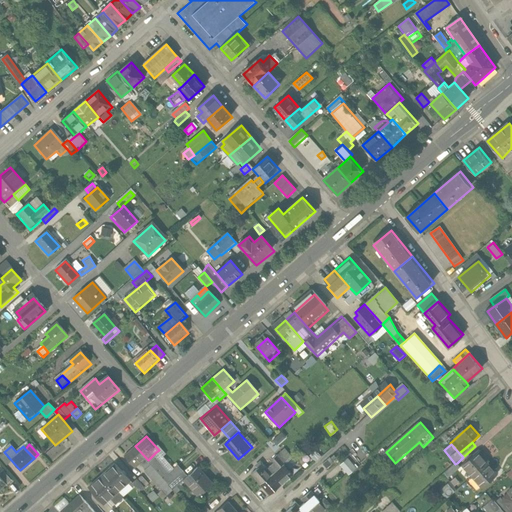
[(151,464),(148,460),(135,446),(124,455),(136,468),(140,464),(145,470),(151,464)]
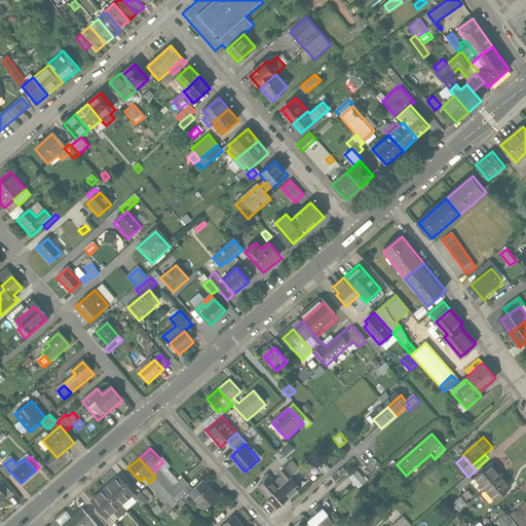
[(353,458),(331,478),(335,482),(358,462),(353,458)]
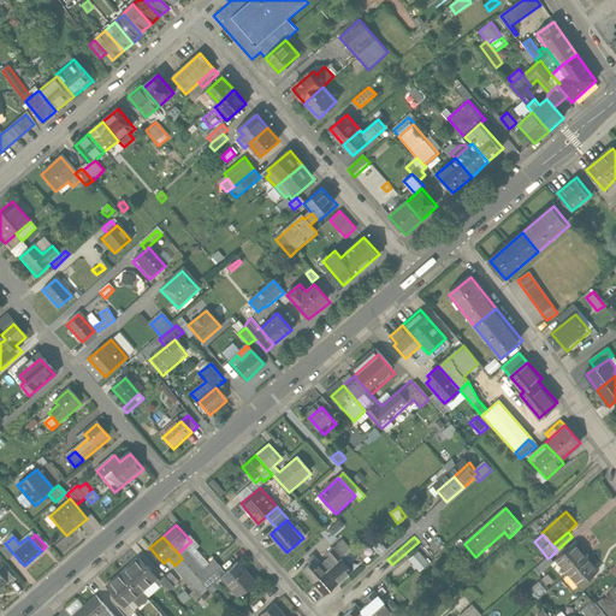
[(342,542),(332,550),(342,561),(351,552),(342,542)]
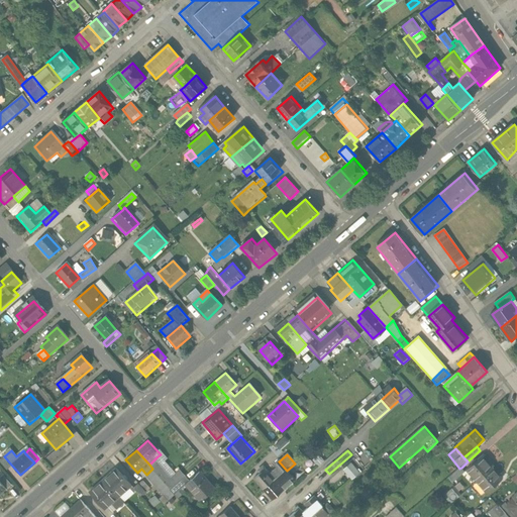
[(485,455),(468,471),(478,482),(494,468),(495,467),(485,455)]
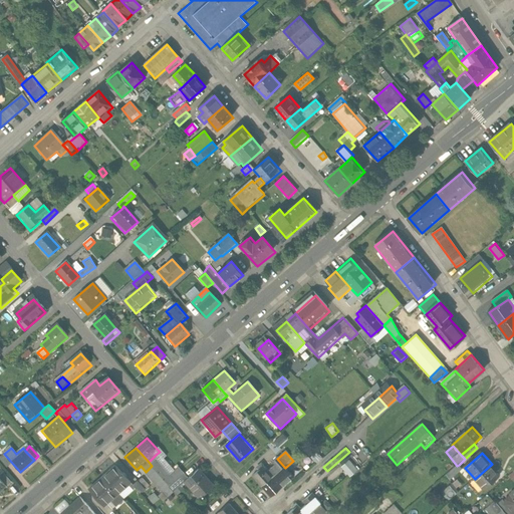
[(11,462),(4,454),(0,457),(0,458),(7,466),(11,462)]
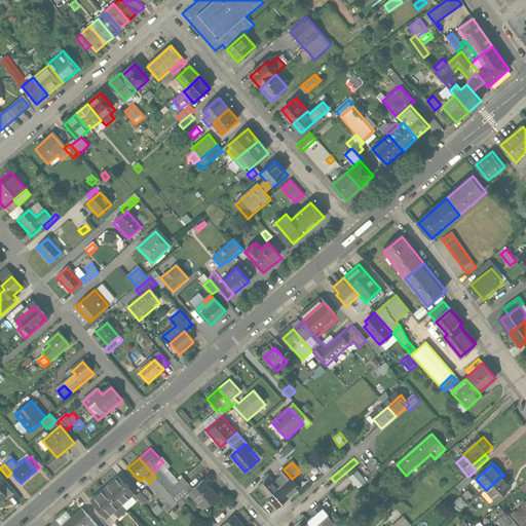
[(155,477),(180,503),(189,495),(178,483),(160,464),(152,473),(155,477)]
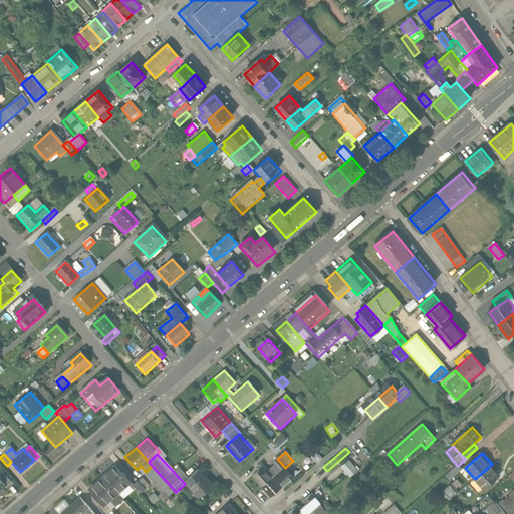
[(273,462),(276,466),(281,471),(285,468),(277,459),(273,462)]
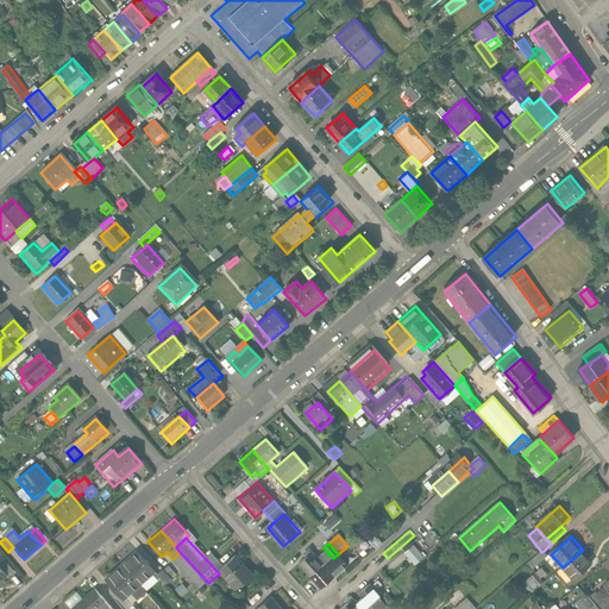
[(412,546),(403,553),(409,559),(418,552),(412,546)]
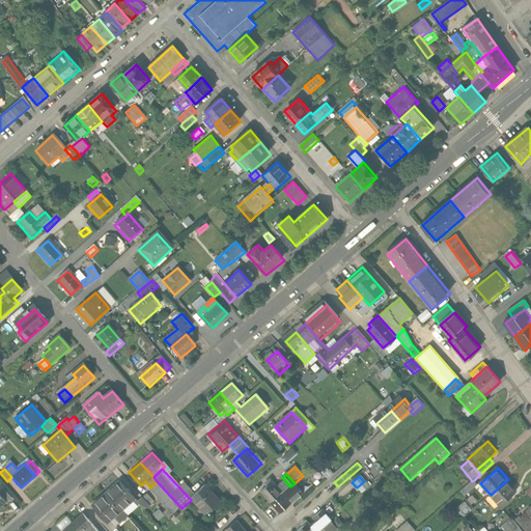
[(188,480),(179,487),(191,500),(199,492),(188,480)]
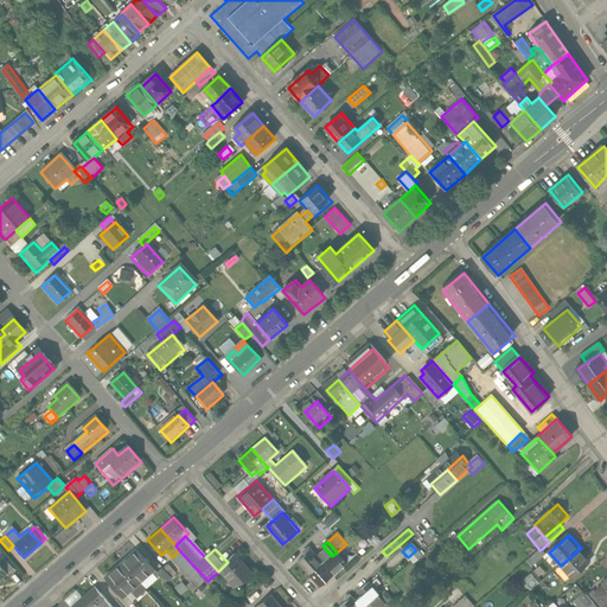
[(525,562),(531,568),(547,555),(542,549),(540,550),(525,562)]
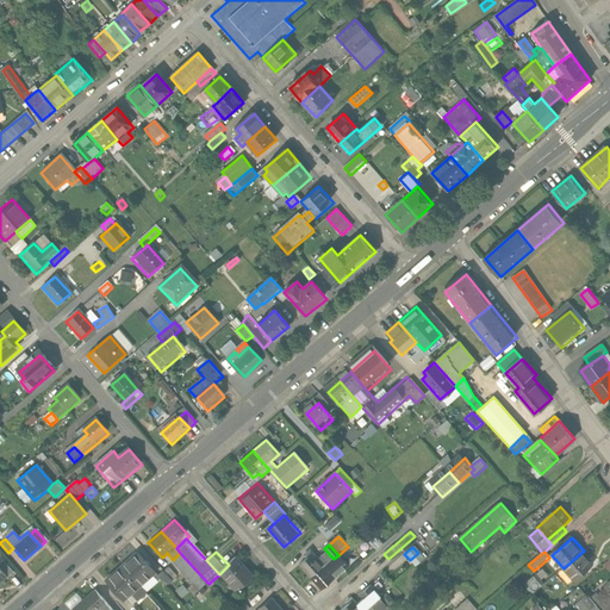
[(583,552),(564,568),(574,580),(593,564),(583,552)]
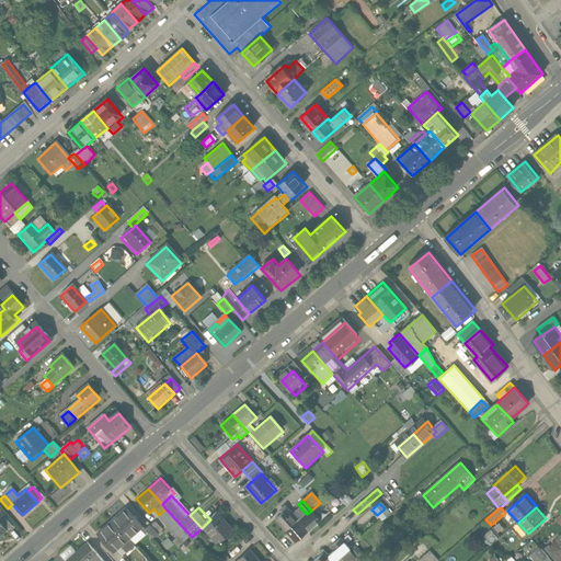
[(192,537),(165,508),(159,515),(157,517),(175,537),(170,541),(173,545),(178,550),(192,537)]
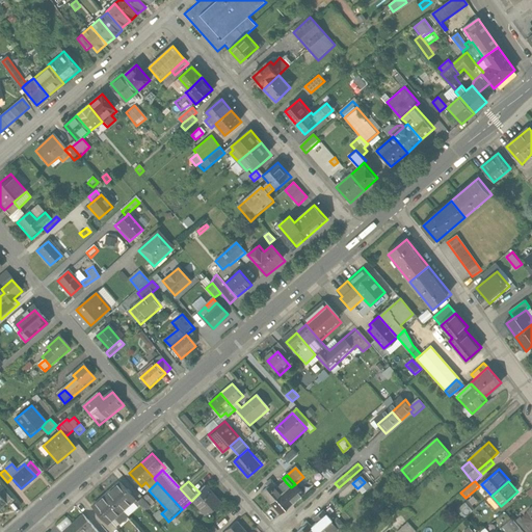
[(262,494),(271,504),(291,487),(286,482),(278,488),(274,483),(262,494)]
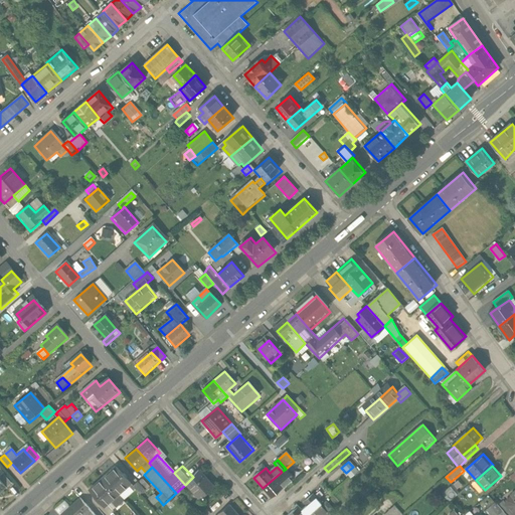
[(353,467),(346,473),(351,478),(357,472),(353,467)]
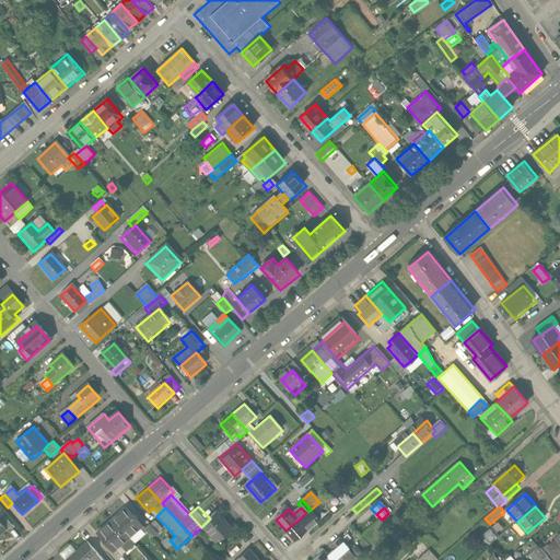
[(128,509),(114,521),(132,543),(147,531),(146,529),(128,509)]
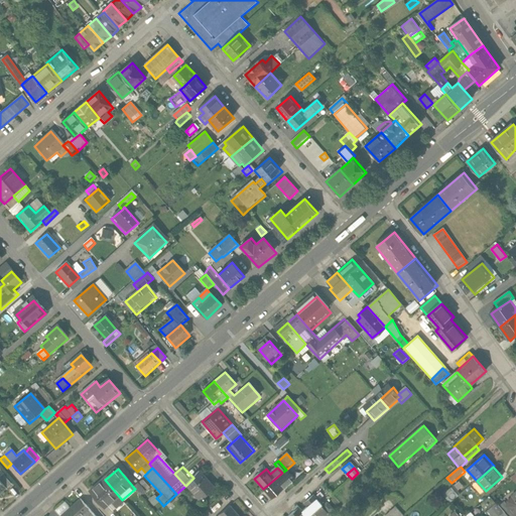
[(282,473),(263,489),(272,500),(295,481),(286,470),(282,473)]
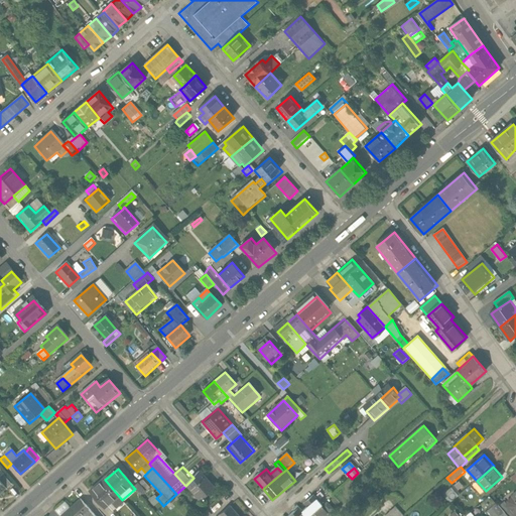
[(216,488),(201,472),(194,478),(185,486),(200,502),(216,488)]
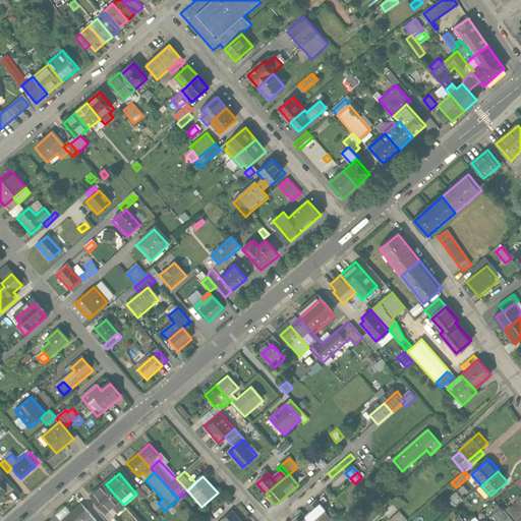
[(0,483),(0,484),(7,493),(12,488),(4,479),(2,482),(0,483)]
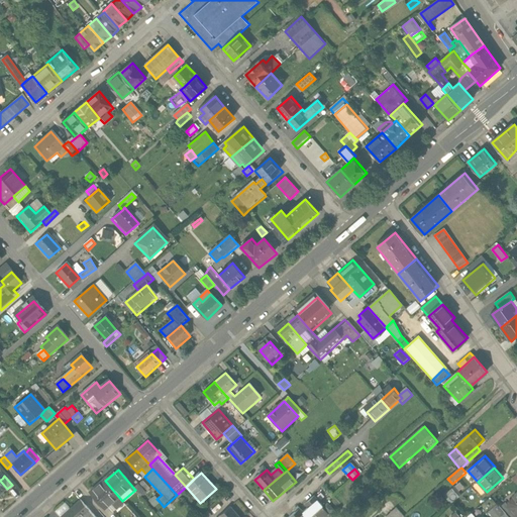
[(105,481),(91,493),(109,513),(112,510),(121,502),(122,501),(105,481)]
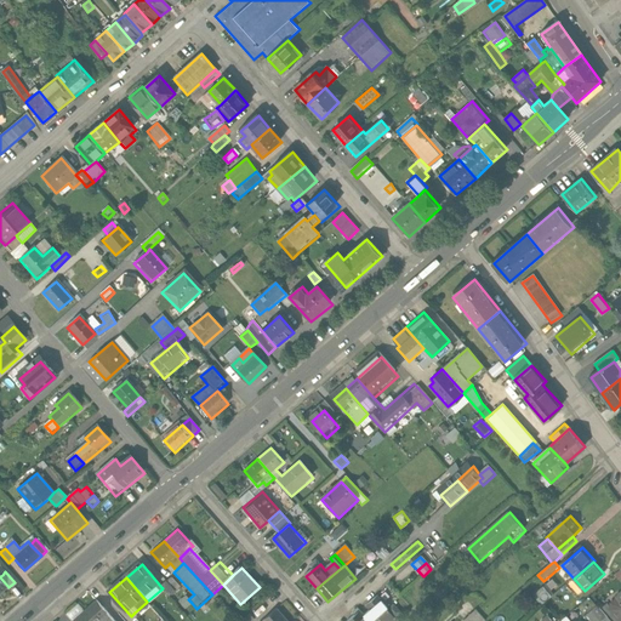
[(170,596),(180,586),(172,577),(161,587),(163,588),(170,596)]
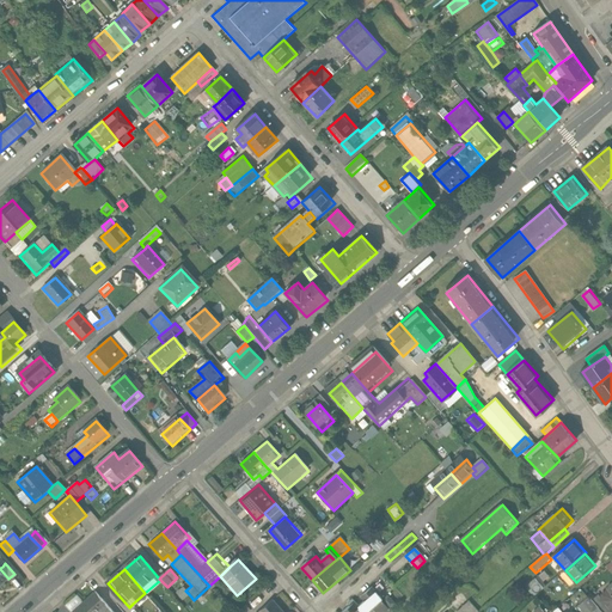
[(536,579),(526,587),(534,597),(544,588),(536,579)]
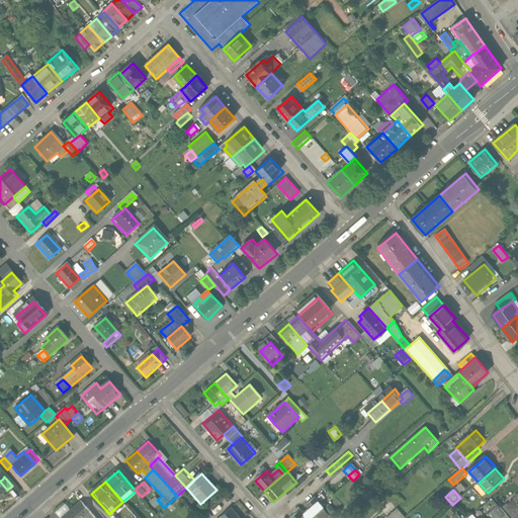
[(155,497),(149,502),(154,508),(160,503),(157,500),(155,497)]
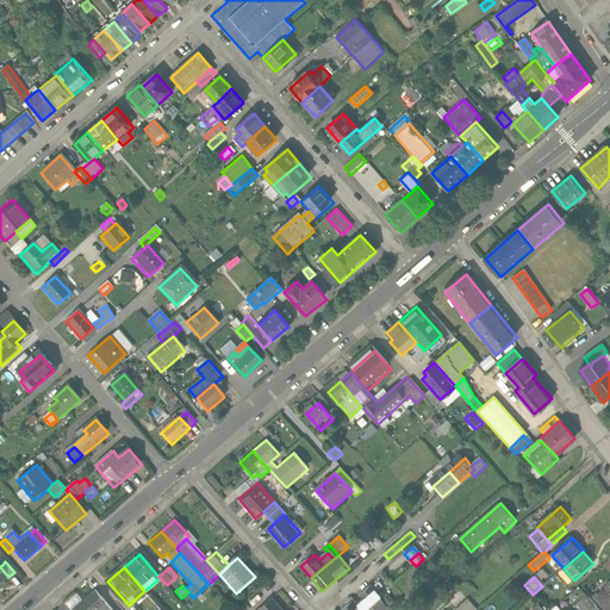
[(352,601),(341,609),(371,609),(383,599),(371,585),(360,596),(365,602),(358,608),(352,601)]
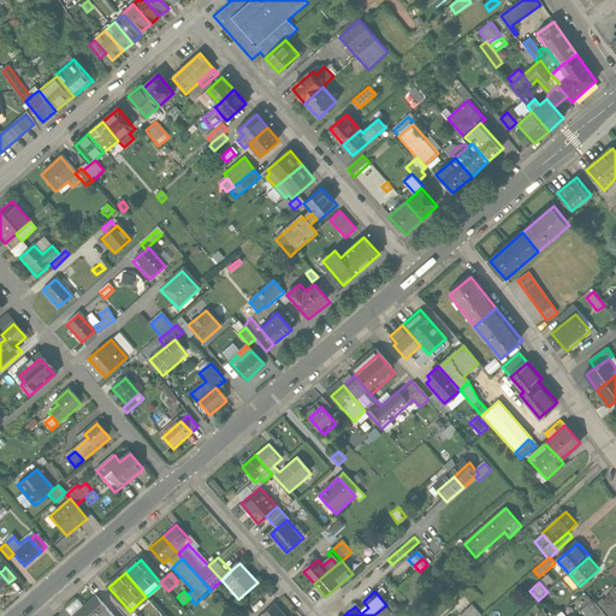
[(112,615),(94,597),(82,606),(90,615),(112,615)]
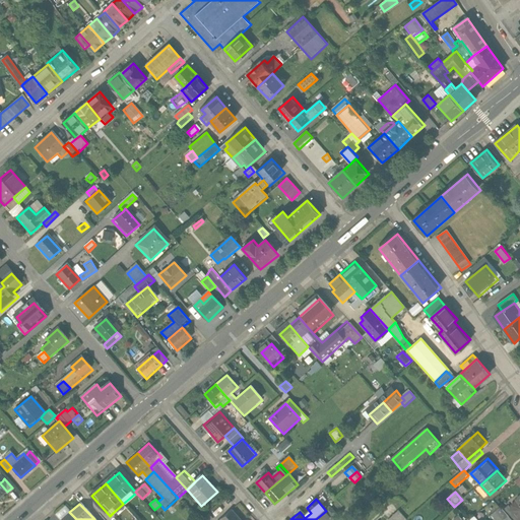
[(113,513),(119,519),(134,519),(122,505),(113,513)]
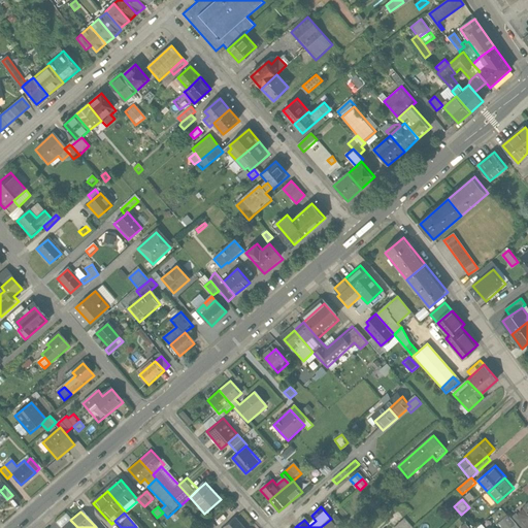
[(517,527),(506,516),(496,525),(499,527),(517,527)]
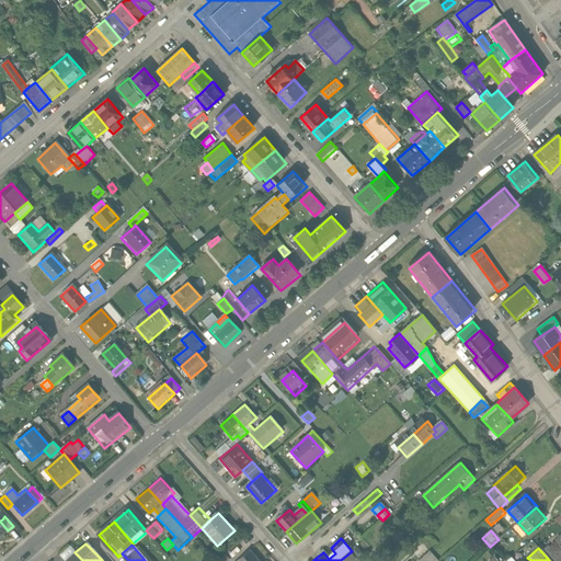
[(239,560),(240,560),(260,560),(250,550),(239,560)]
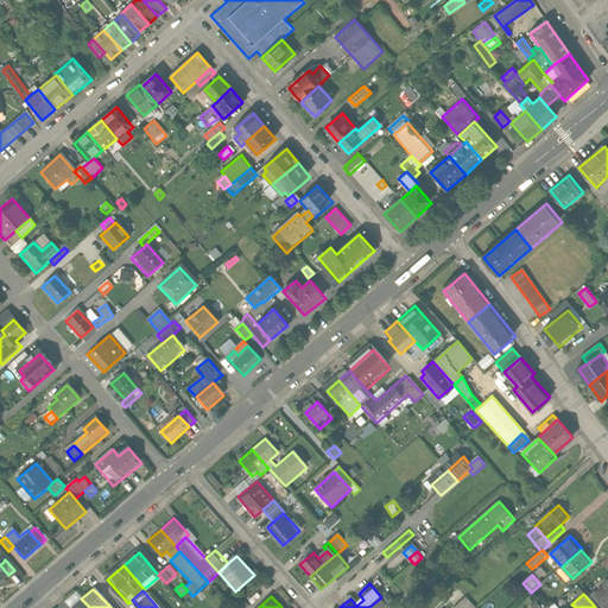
[(381,597),(369,607),(385,607),(388,606),(381,597)]
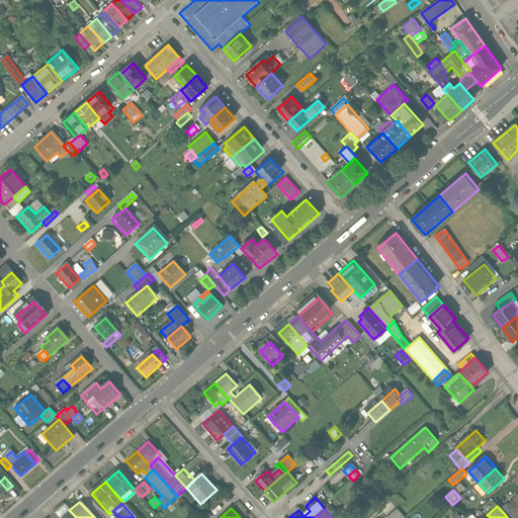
[(397,509),(385,517),(404,517),(405,517),(397,509)]
